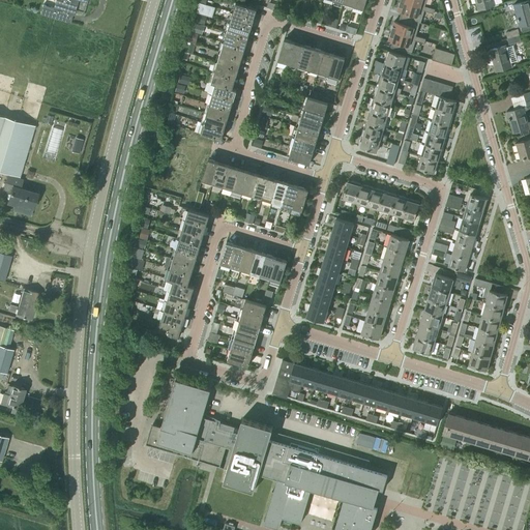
[(55,0),(53,7),(74,15),(77,0),(81,0),(86,1),(86,0),(55,0)]
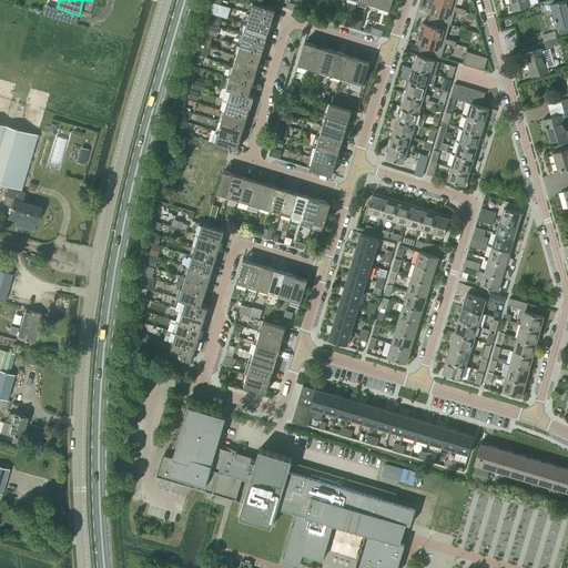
[(428,18),(449,24),(454,10),(455,8),(429,0),(426,10),(430,12),(428,18)]
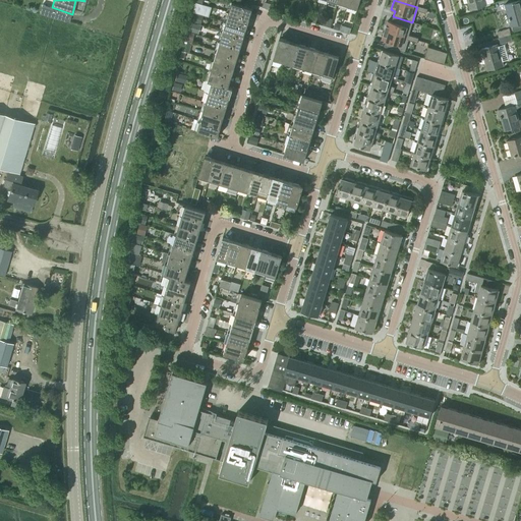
[(419,0),(393,0),(394,0),(417,7),(416,9),(421,11),(422,7),(417,5),(419,0)]
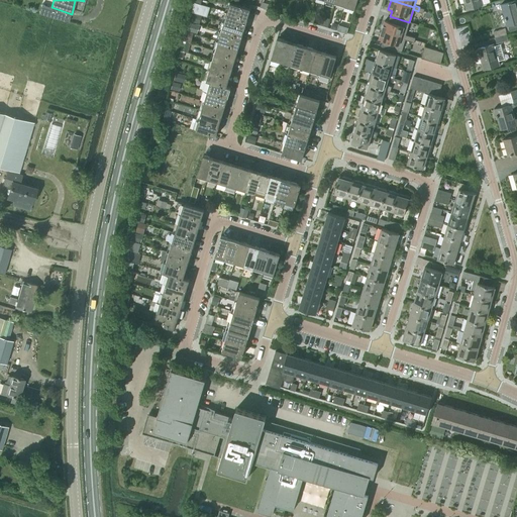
[(463,0),(467,9),(483,5),(481,0),(463,0)]
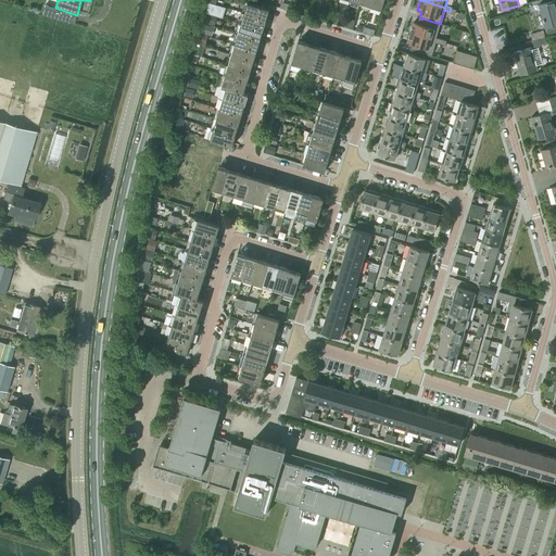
[(555,2),(555,0),(554,0),(539,4),(544,27),(546,27),(548,33),(555,30),(555,2)]
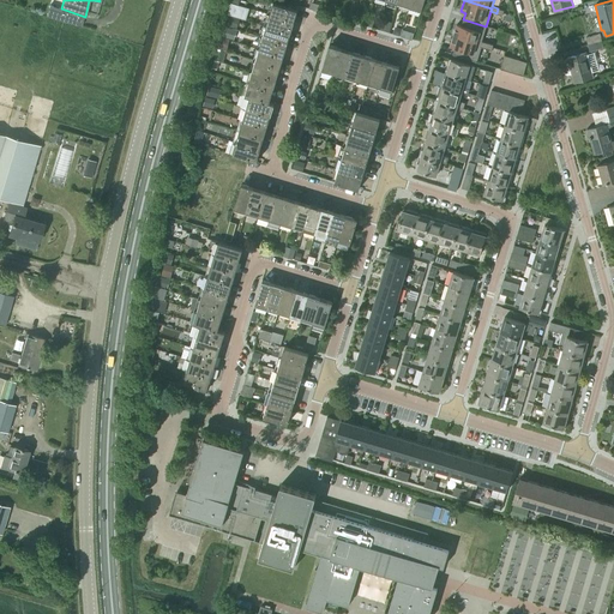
[(228,13),(245,18),(247,7),(232,2),(228,13)]
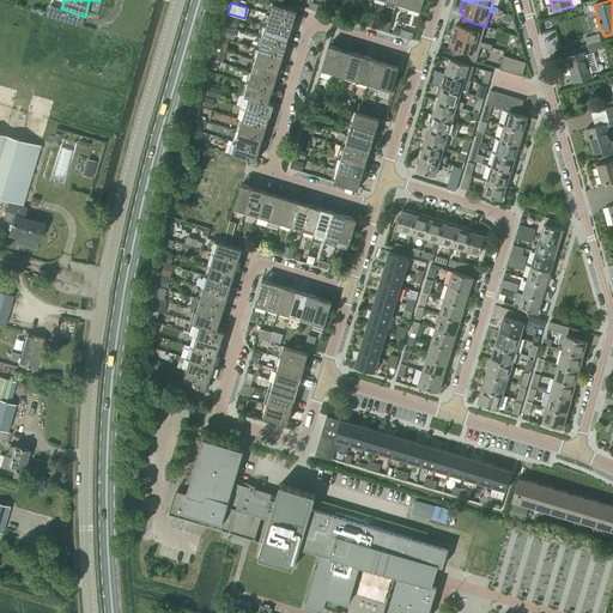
[(269,14),(293,22),(297,10),(273,2),(269,14)]
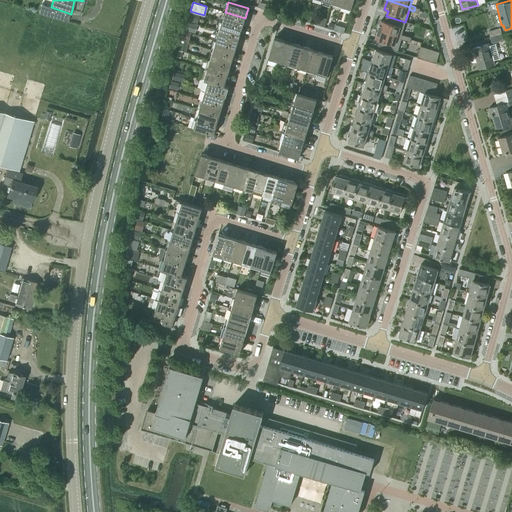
[(222,22),(242,28),(245,18),(225,12),(222,22)]
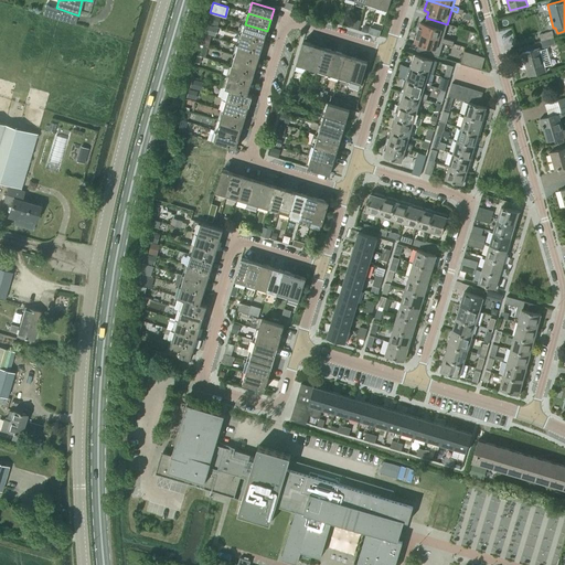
[(208,23),(214,25),(217,27),(220,17),(212,14),(209,23),(208,23)]
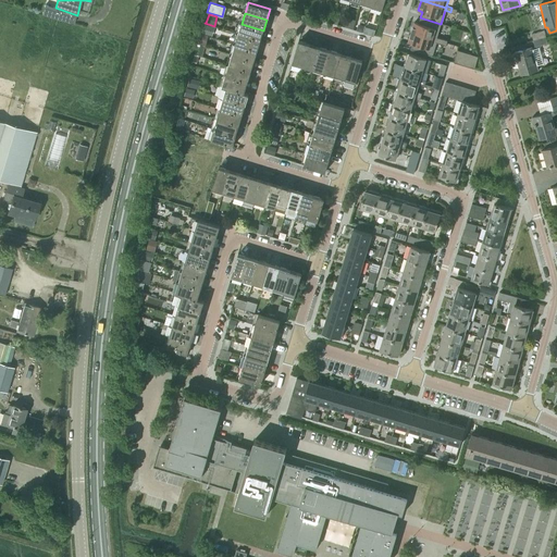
[(332,23),(333,17),(333,15),(326,14),(324,21),(332,23)]
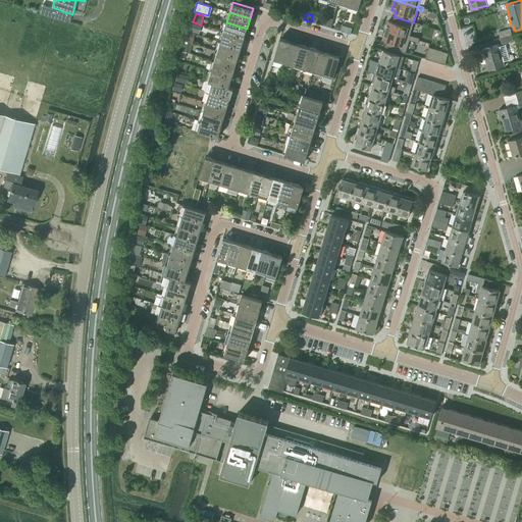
[(323,21),(323,23),(323,24),(325,25),(329,27),(330,27),(331,27),(331,25),(332,22),(332,21),(332,19),(333,19),(333,18),(332,18),(330,17),(329,16),(328,17),(326,17),(326,18),(325,18),(324,19),(323,20),(323,21)]
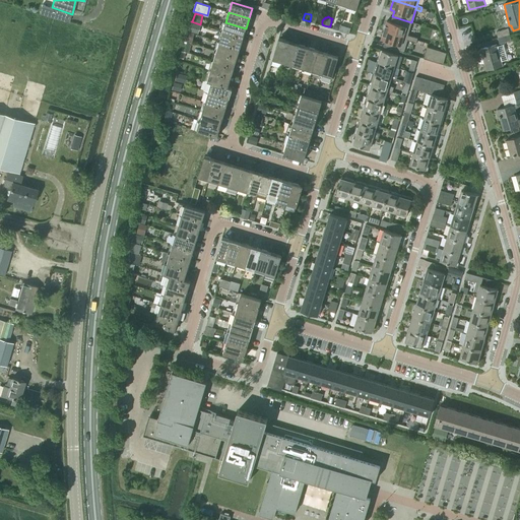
[(411,22),(392,16),(391,21),(387,20),(384,29),(407,37),(406,39),(411,40),(412,36),(408,35),(411,22)]
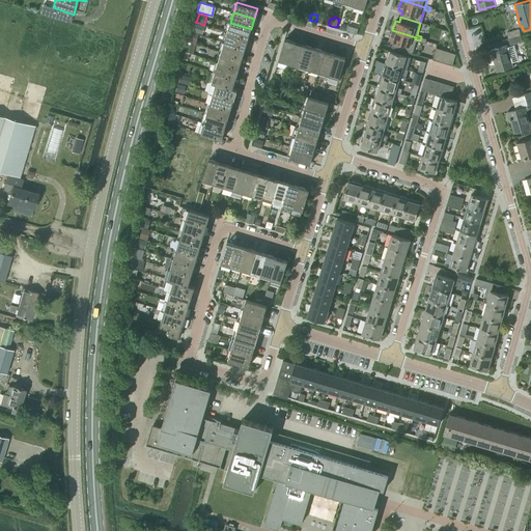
[(192,32),(198,34),(201,24),(195,22),(192,32)]
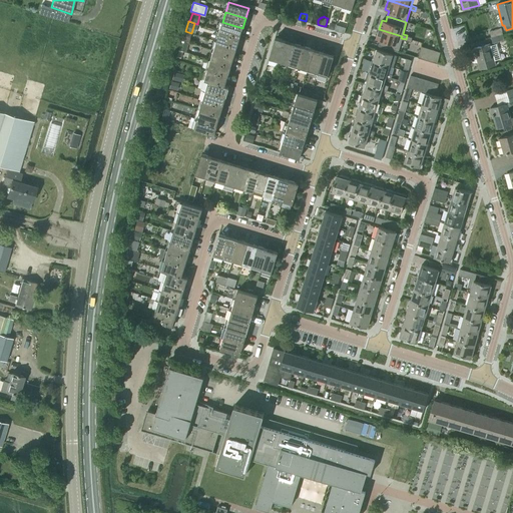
[(219,31),(239,37),(242,28),(222,22),(219,31)]
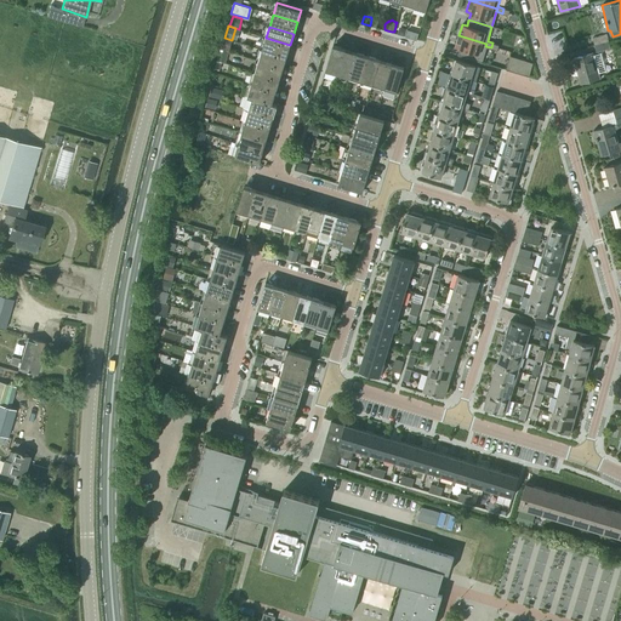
[(409,27),(406,36),(415,38),(417,29),(409,27)]
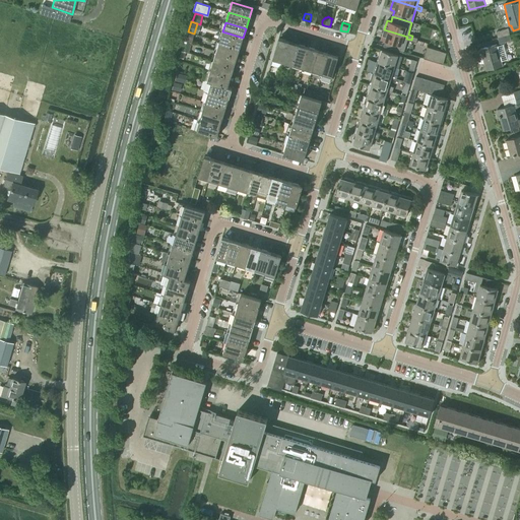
[(498,38),(510,34),(508,28),(496,31),(498,38)]
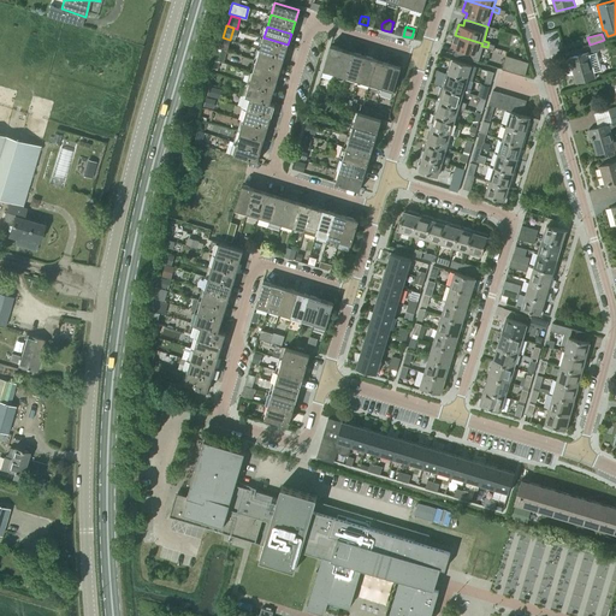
[(478,61),(481,46),(483,43),(455,35),(451,46),(456,47),(454,54),(478,61)]
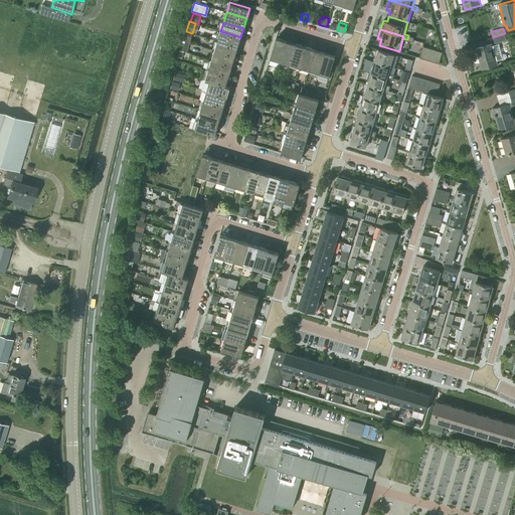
[(183,40),(189,42),(192,33),(186,31),(183,40)]
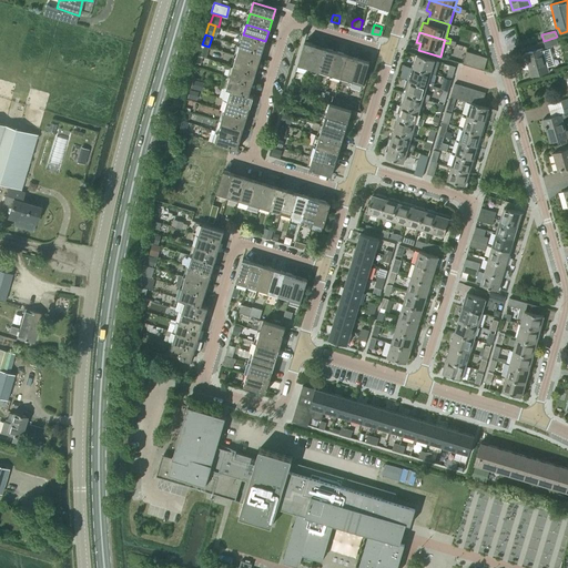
[(241,44),(262,51),(265,41),(243,34),(241,44)]
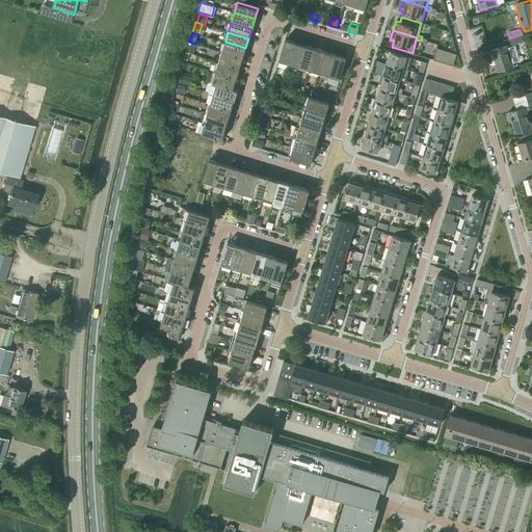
[(522,34),(509,38),(511,44),(523,41),(522,34)]
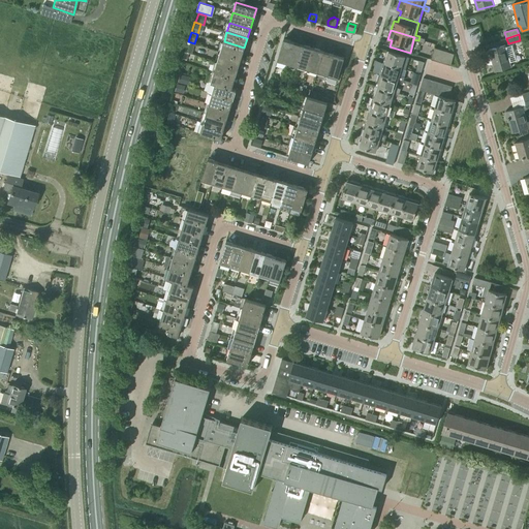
[(288,62),(294,42),(284,38),(278,59),(288,62)]
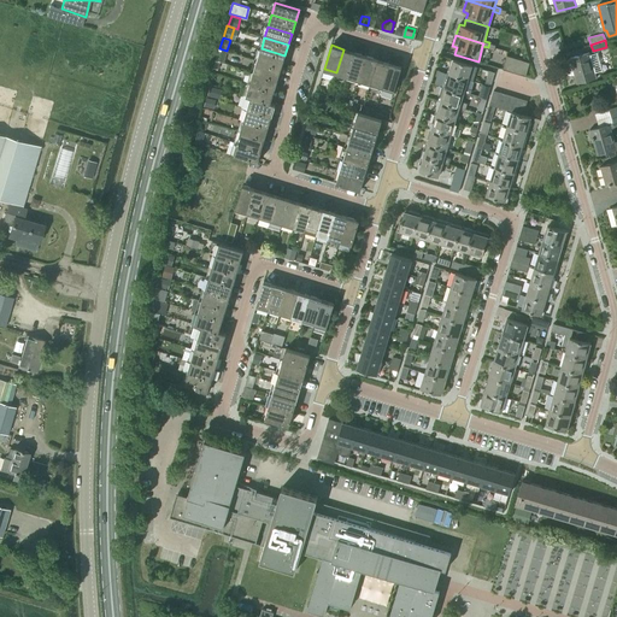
[(227,51),(219,48),(216,59),(223,62),(227,51)]
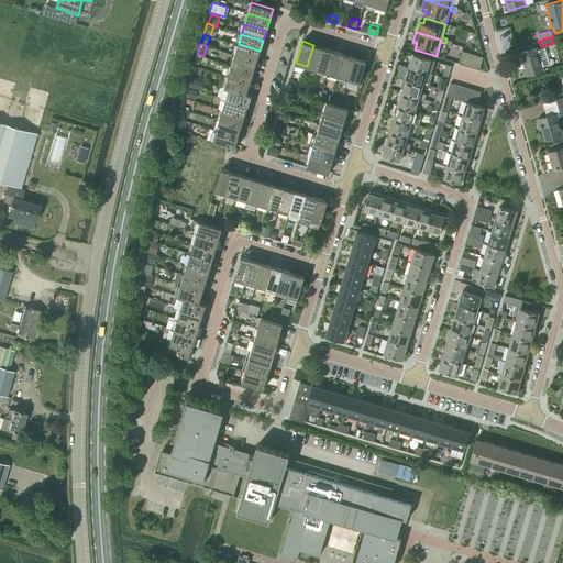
[(235,55),(257,62),(260,51),(239,44),(235,55)]
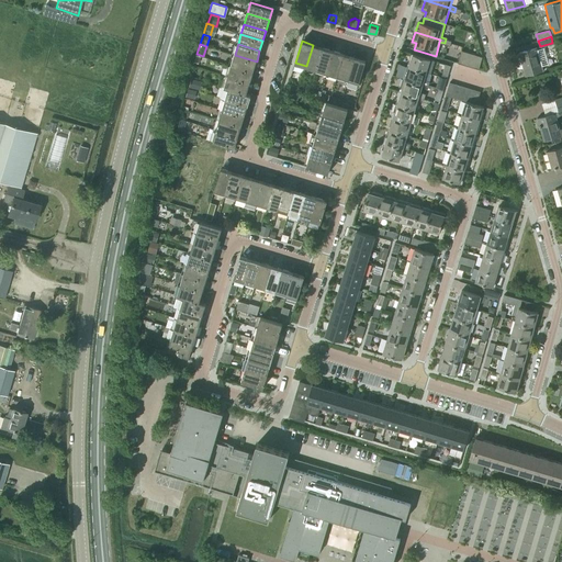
[(313,45),(306,66),(317,69),(324,48),(313,45)]
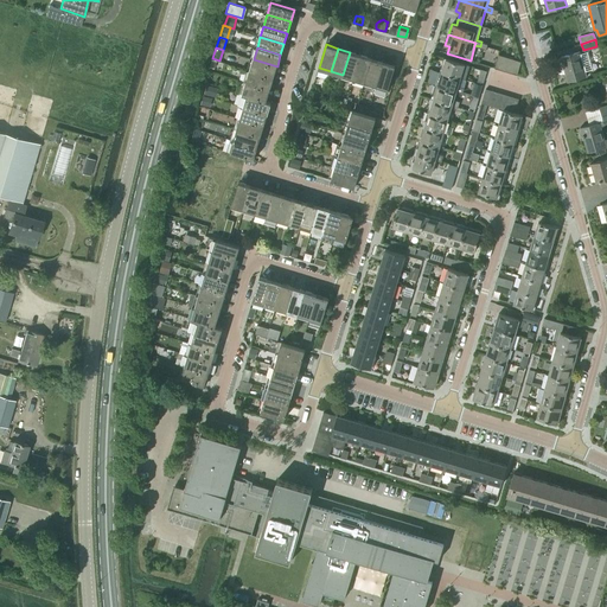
[(580,51),(560,56),(567,82),(587,76),(586,71),(593,69),(588,51),(580,53),(580,51)]
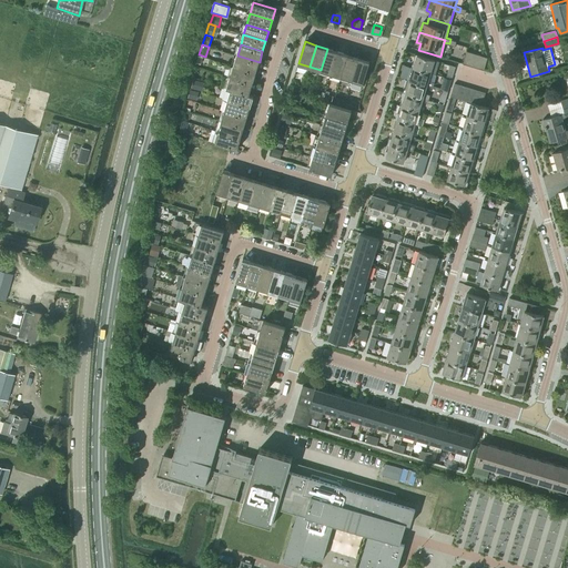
[(327,49),(321,70),(331,73),(337,51),(327,49)]
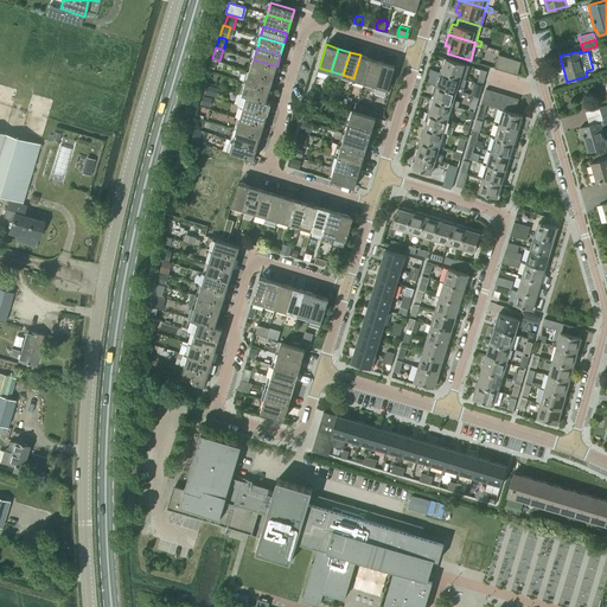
[(502,70),(506,56),(499,53),(494,68),(502,70)]
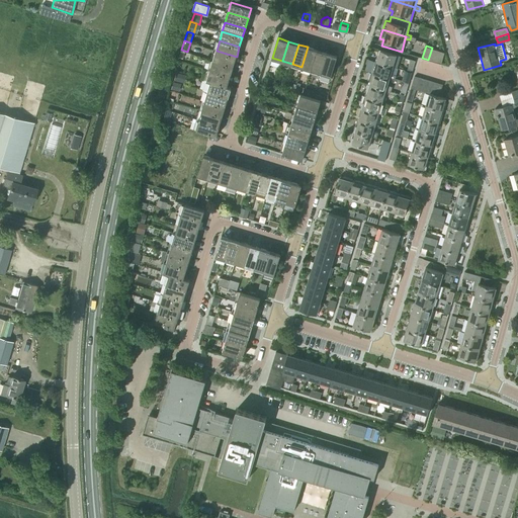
[(308,47),(301,67),(311,70),(317,50),(308,47)]
